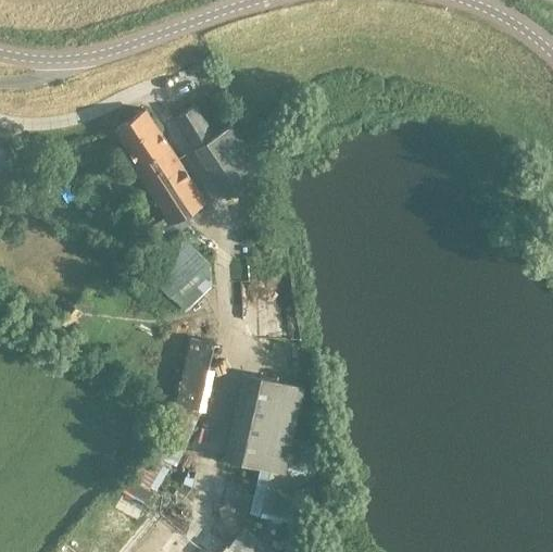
[(235,127),(216,139),(197,109),(180,120),(200,149),(197,151),(230,200),(266,176),(235,127)]
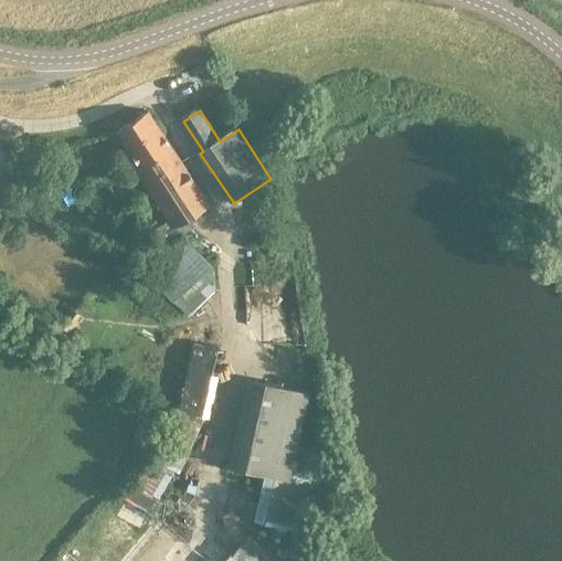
[(172,223),(178,232),(213,210),(151,115),(119,135),(142,170),(139,172),(172,222),(172,223)]
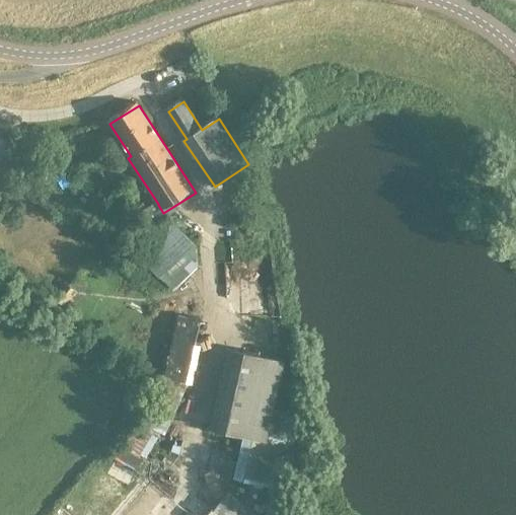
[(168,218),(154,231),(133,251),(163,283),(164,282),(175,293),(201,267),(199,247),(168,218)]
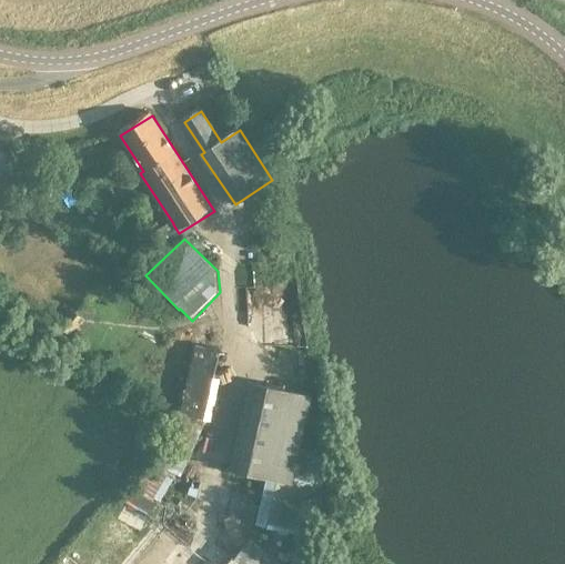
[(220,330),(197,326),(185,404),(183,403),(134,487),(163,504),(211,421),(220,330)]
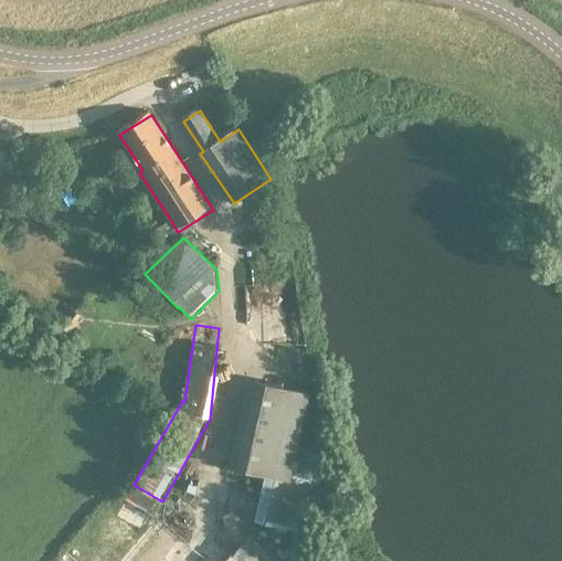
[(310,394),(250,383),(233,477),(261,483),(252,529),(295,536),(299,512),(317,516),(322,482),(296,477),(310,394)]
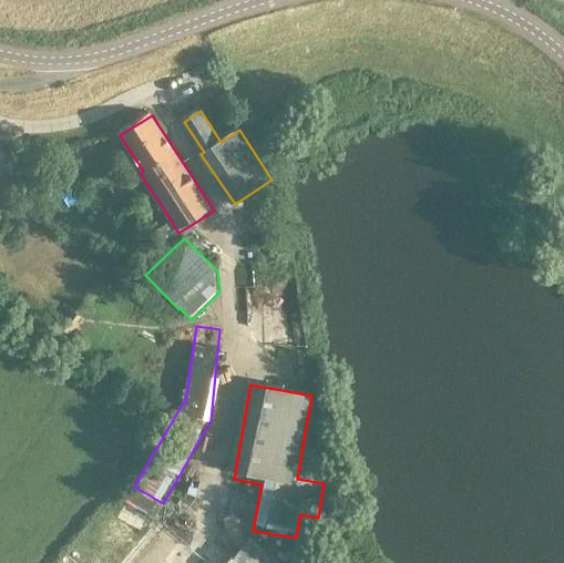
[(284,562),(258,541),(238,562),(284,562)]
